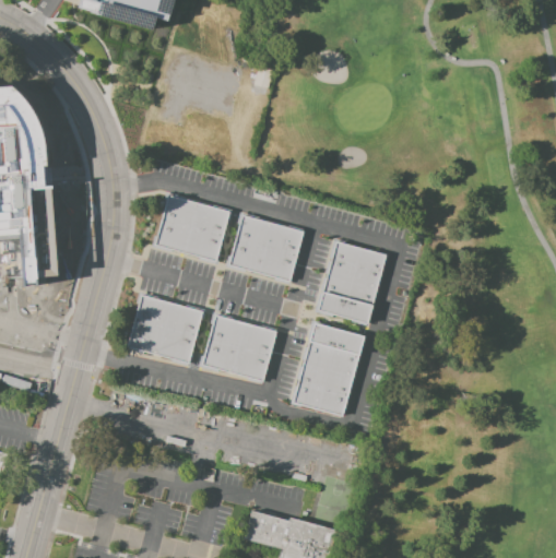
[(80,0),(80,4),(79,10),(151,31),(154,19),(167,23),(174,0),(80,0)]
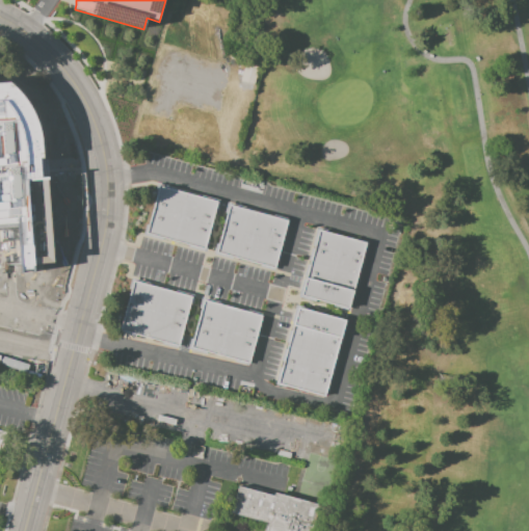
[(243,80),(248,58),(262,61),(257,83),(243,80)]
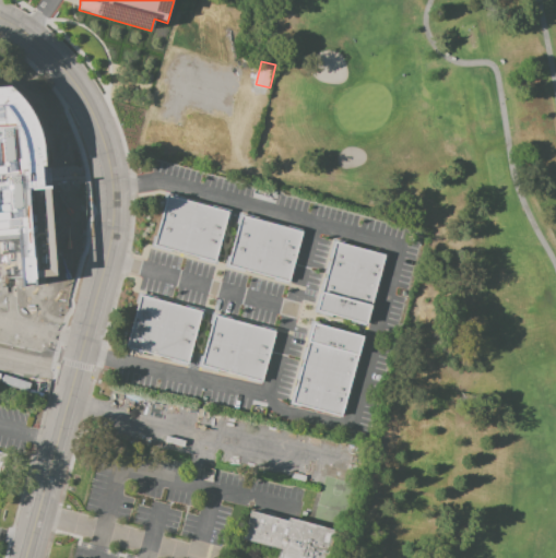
[(0,101),(33,108),(34,107),(36,108),(35,113),(33,111),(26,143),(28,143),(26,151),(24,151),(15,191),(0,187),(0,101)]
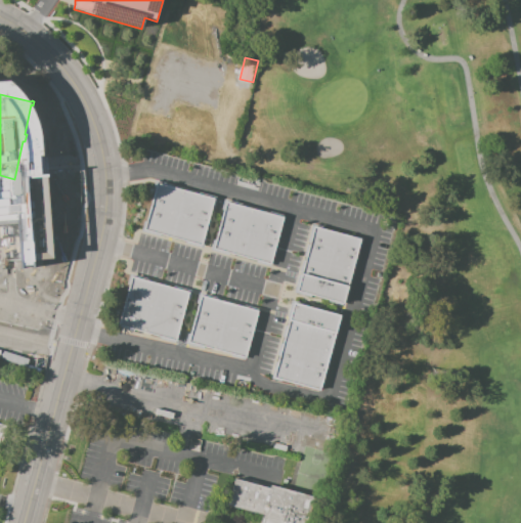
[(160,182),(217,198),(204,244),(146,228),(160,182)]
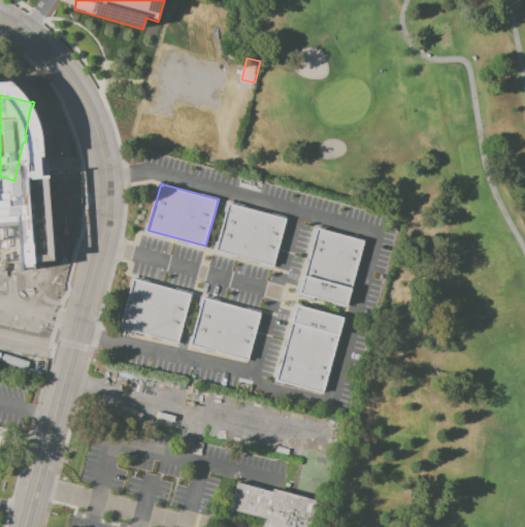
[(0,198),(10,201),(0,246),(0,198)]
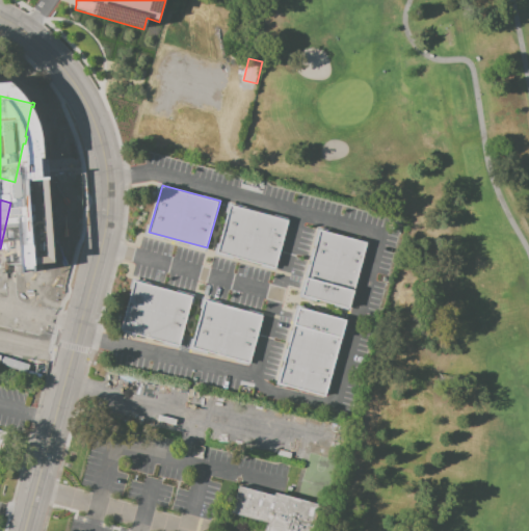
[(232,205),(290,219),(278,267),(219,251),(232,205)]
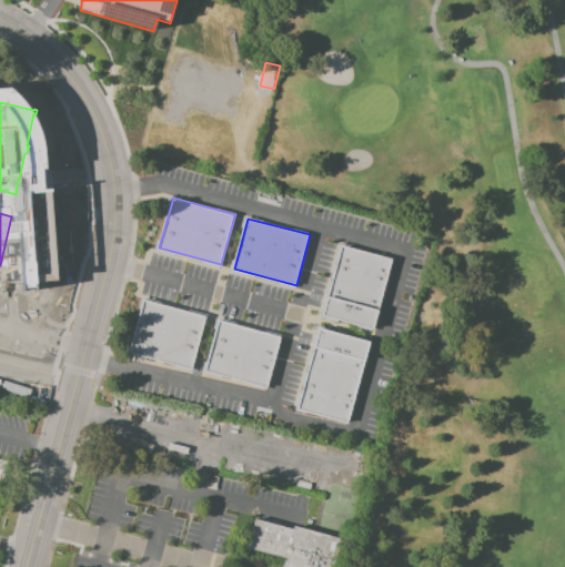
[(343,244),(394,257),(375,328),(324,314),(343,244)]
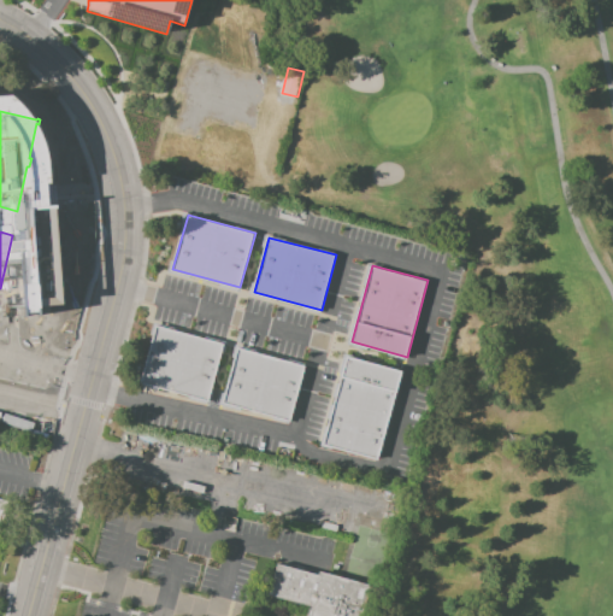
[(158,326),(227,344),(211,402),(143,383),(158,326)]
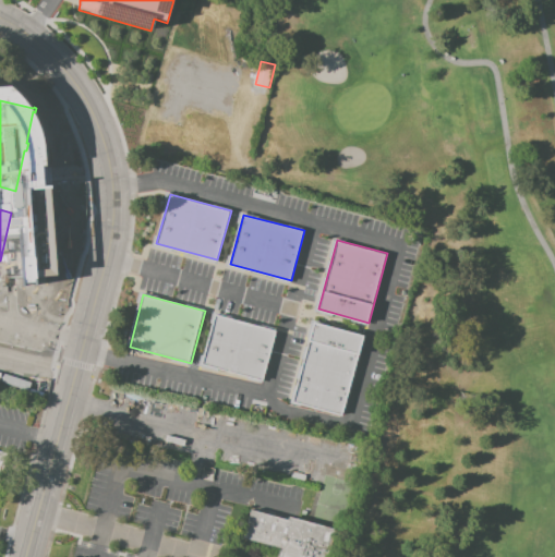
[(216,314),(277,329),(264,379),(203,364),(216,314)]
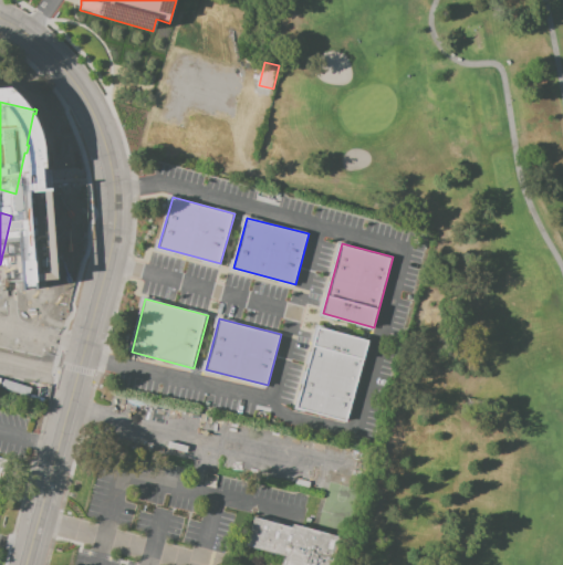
[(320,326),(369,339),(348,421),(298,407),(320,326)]
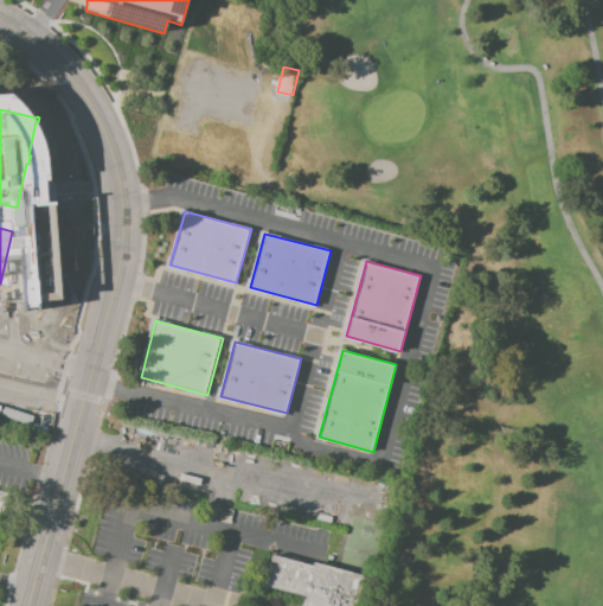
[(0,489),(10,492),(0,528),(0,489)]
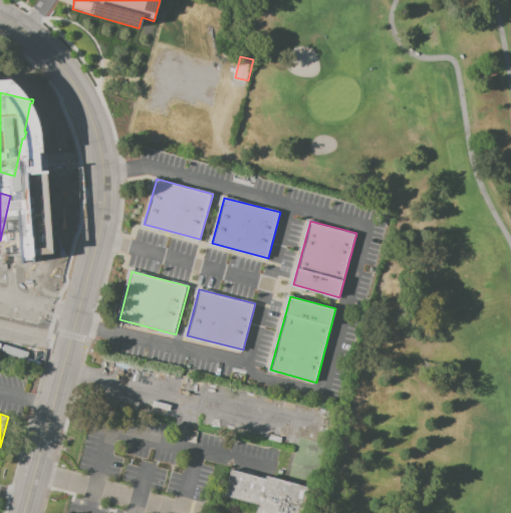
[(232,469),(266,478),(267,475),(309,487),(304,508),(305,509),(304,512),(256,512),(259,504),(225,495),(232,469)]
